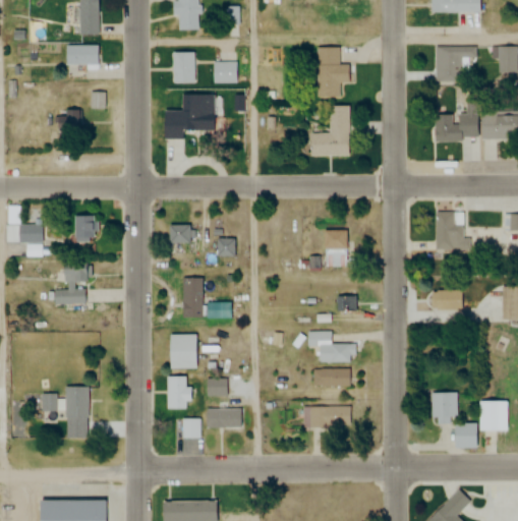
[(78,0),(78,34),(98,34),(98,0),(78,0)]
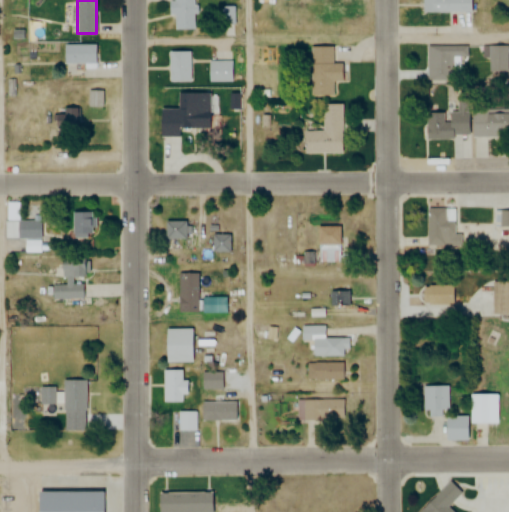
[(195,0),(174,0),(175,2),(170,2),(170,15),(175,15),(175,30),(196,30),(195,0)]
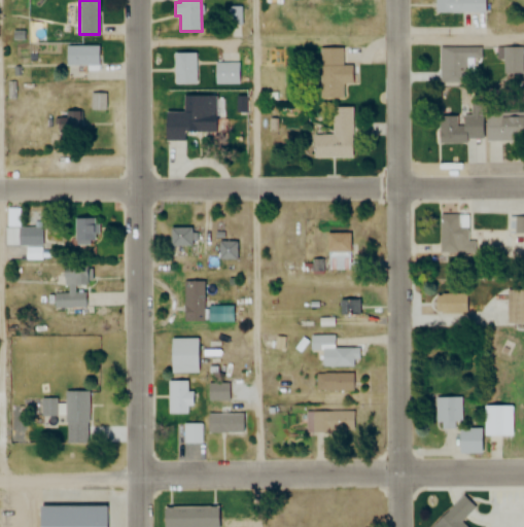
[(437,0),(438,13),(486,13),(486,0),(437,0)]
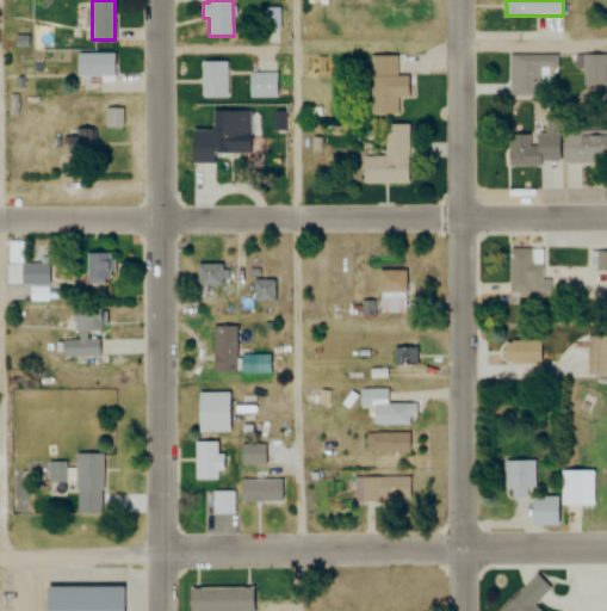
[(115,54),(76,54),(76,75),(115,75),(115,54)]
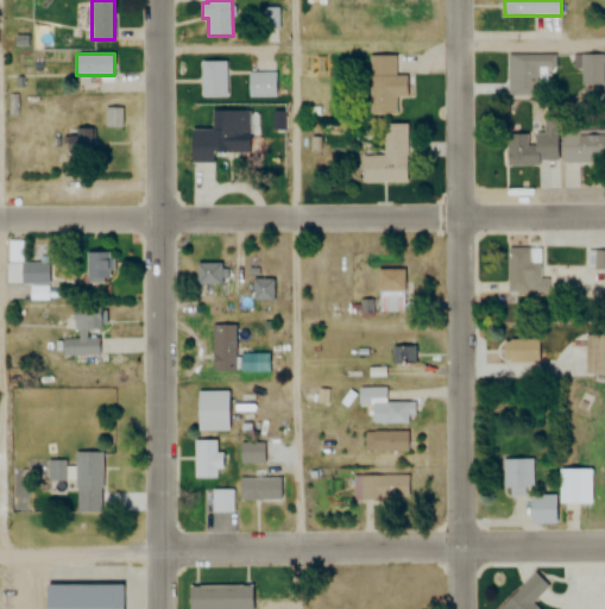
[(371,114),(398,114),(398,99),(408,99),(408,75),(397,75),(397,55),(371,55),(371,114)]
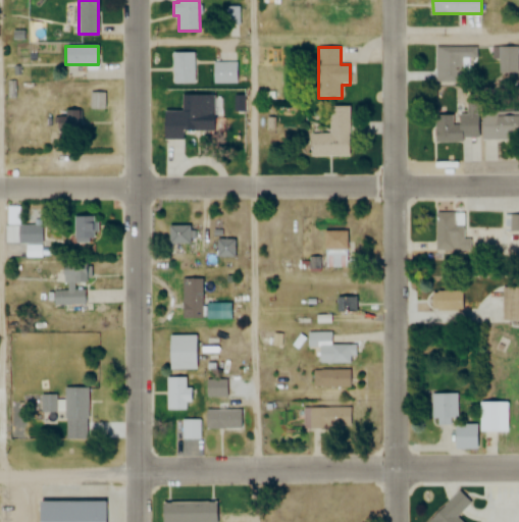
[(464,83),(464,58),(475,58),(475,47),(437,47),(437,83),(464,83)]
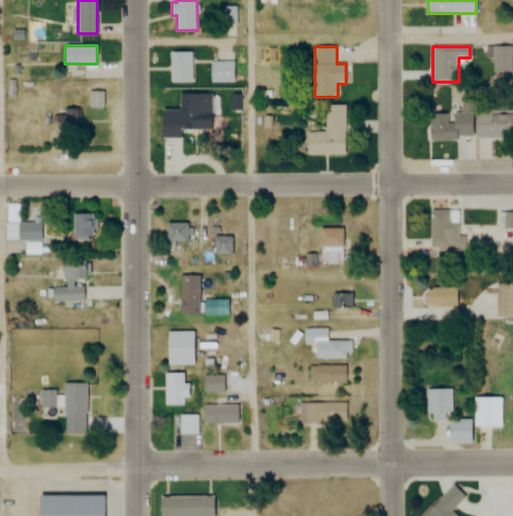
[(496,72),(512,72),(512,46),(496,46),(496,72)]
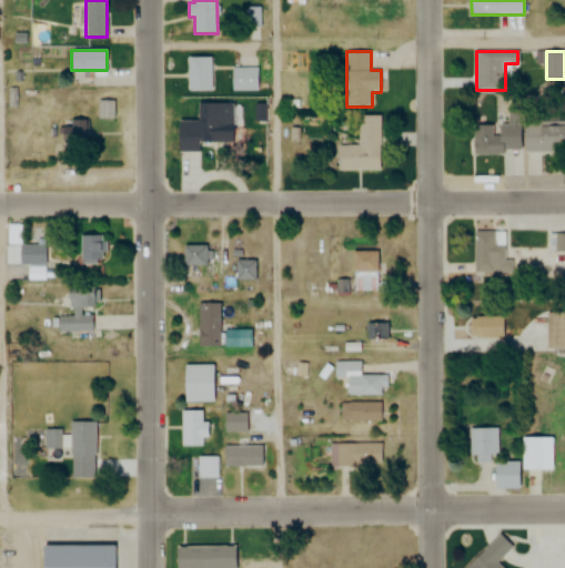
[(189,57),(189,91),(212,91),(212,57),(189,57)]
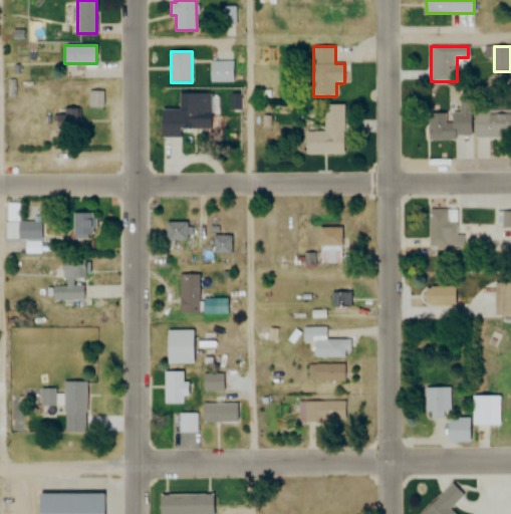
[(234,61),(210,61),(210,82),(234,82),(234,61)]
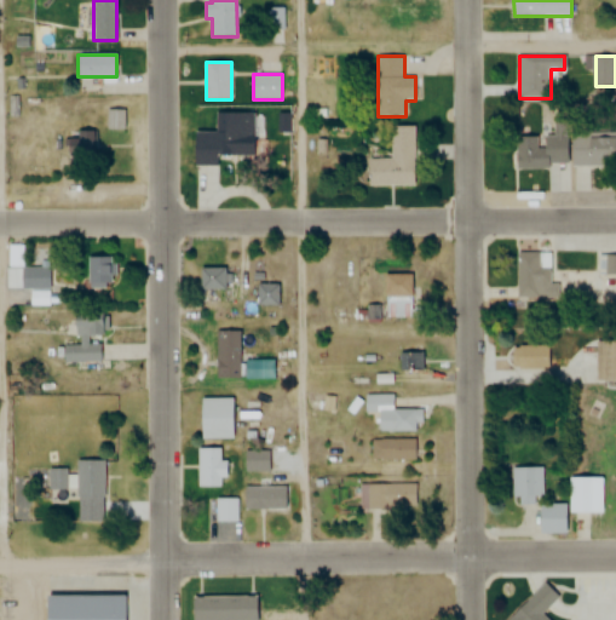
[(127,128),(127,112),(109,112),(109,130),(127,128)]
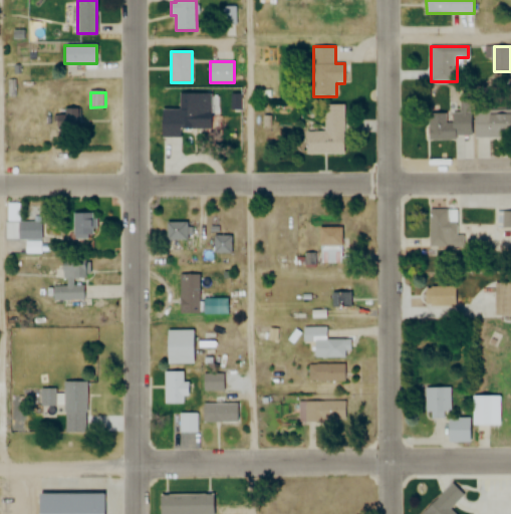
[(211,93),(181,93),(181,109),(161,109),(161,137),(211,137),(211,93)]
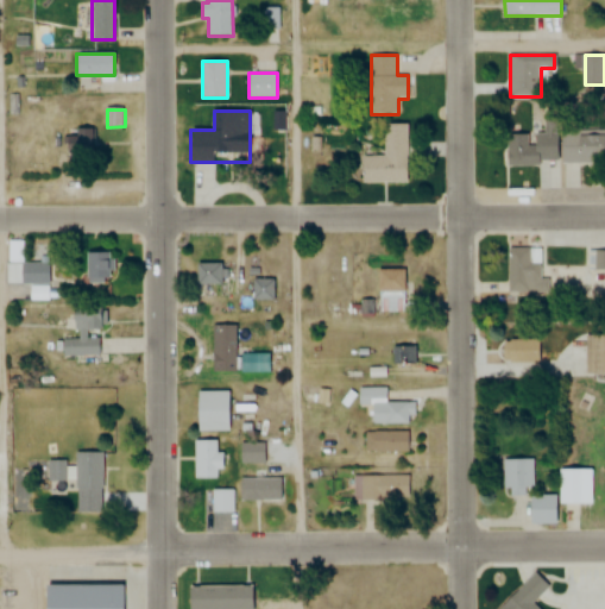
[(361,183),(408,183),(408,125),(385,125),(385,157),(361,157),(361,183)]
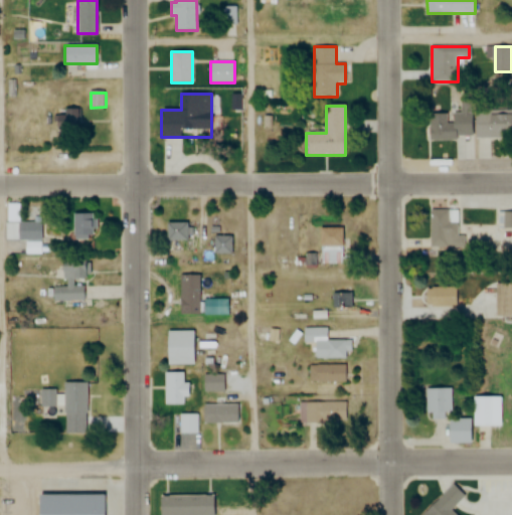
[(81,109),(63,110),(64,117),(57,117),(57,132),(82,131),(81,109)]
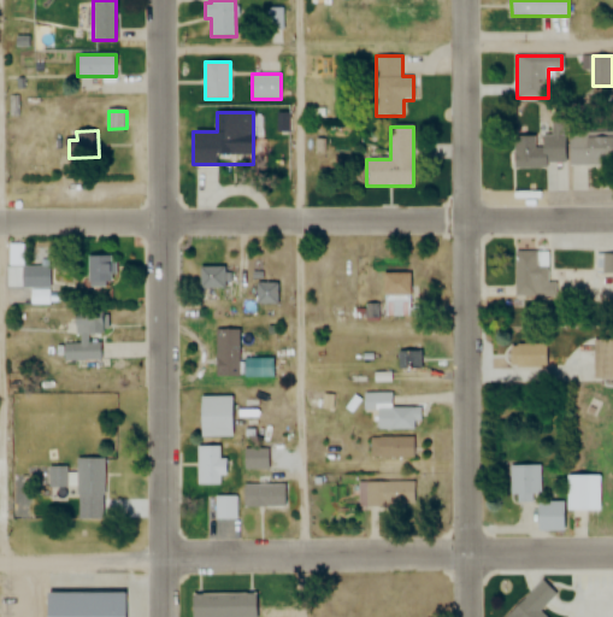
[(571,164),(612,163),(612,131),(571,131),(571,164)]
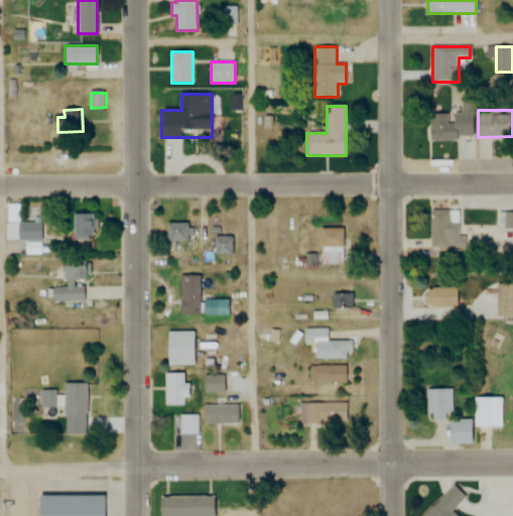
[(431,139),(475,139),(475,112),(431,112),(431,139)]
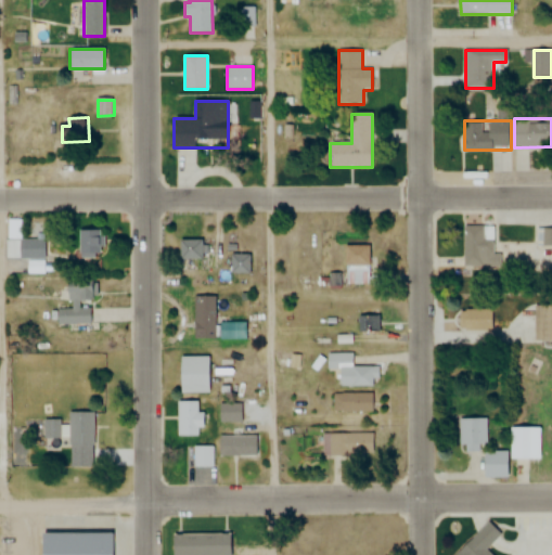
[(551,229),(539,229),(539,245),(551,245),(551,229)]
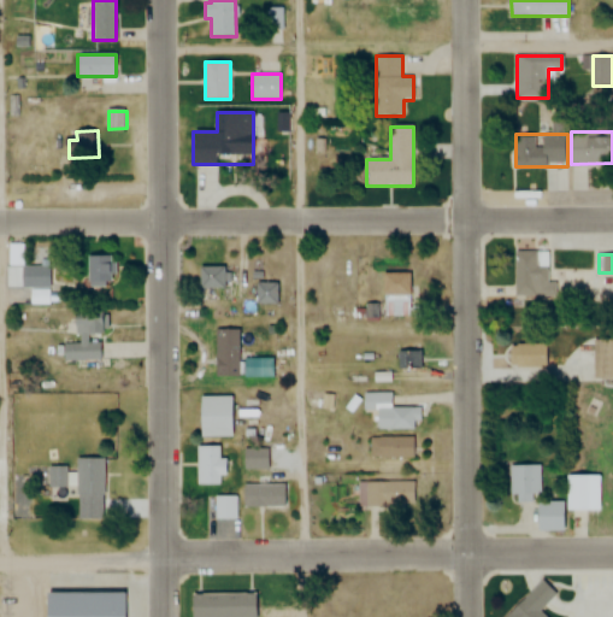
[(88,289),(115,289),(115,256),(88,256),(88,289)]
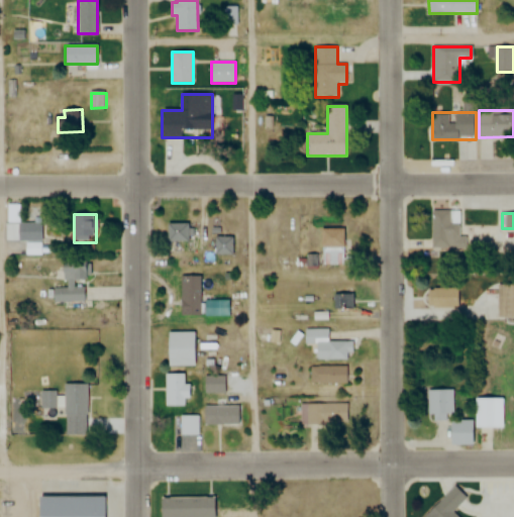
[(457,220),(433,220),(433,247),(457,247),(457,220)]
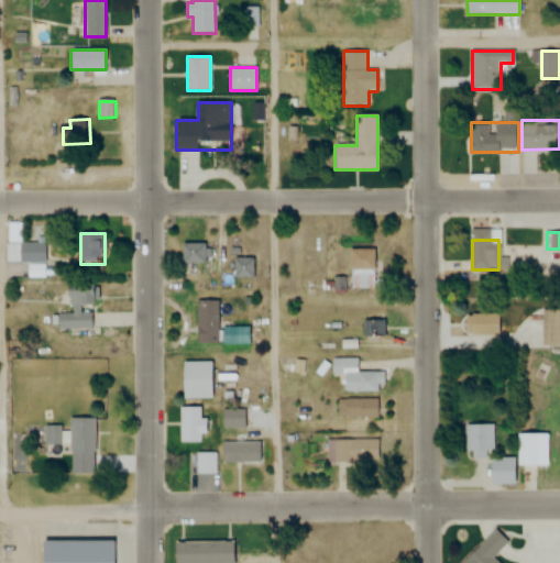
[(19,263),(47,263),(47,243),(19,243),(19,263)]
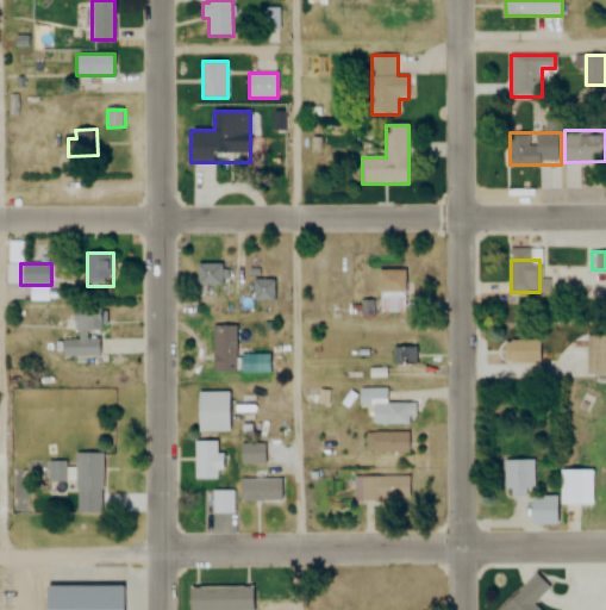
[(198,285),(224,285),(224,265),(198,265),(198,285)]
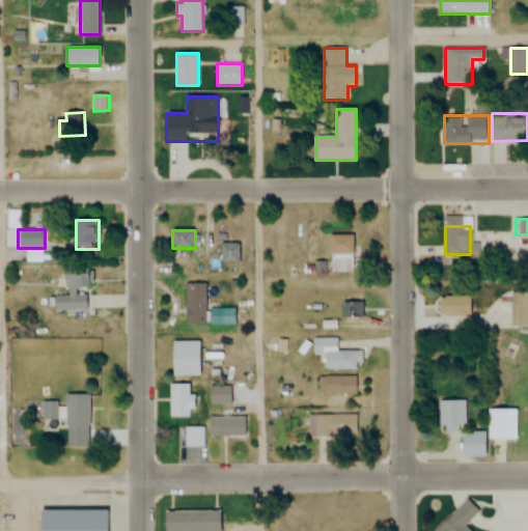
[(332,273),(354,273),(354,235),(332,235),(332,273)]
